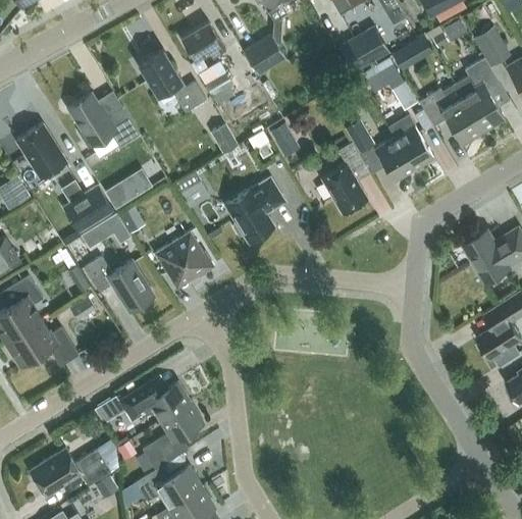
[(259,0),(267,13),(268,13),(273,22),(272,38),(278,47),(280,46),(281,20),(279,18),(286,14),(281,5),(290,0),(259,0)]
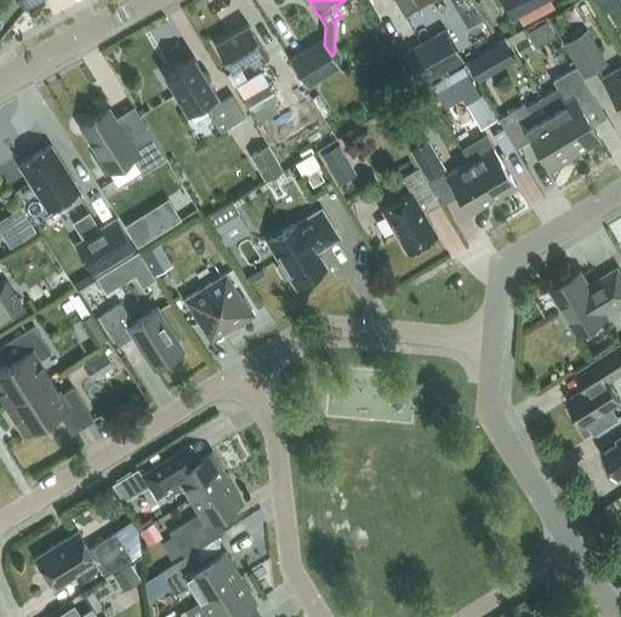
[(393,0),(404,17),(433,0),(449,0),(455,9),(469,0),(393,0)]
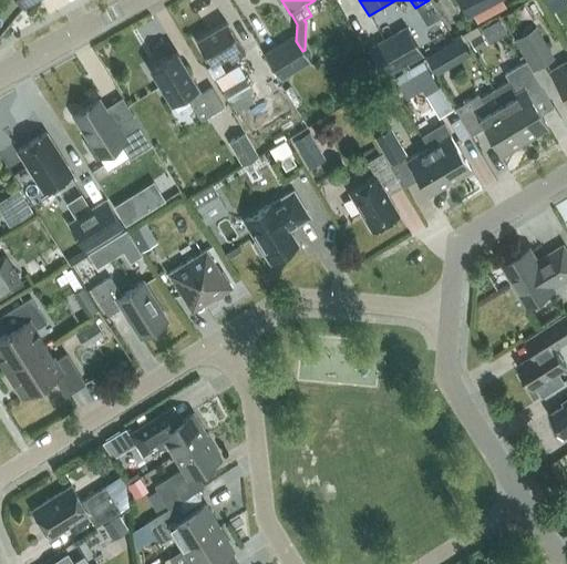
[(503,0),(502,0),(455,0),(466,19),(467,21),(503,0)]
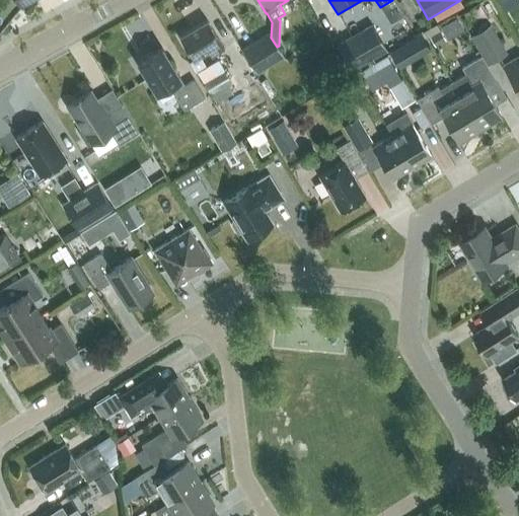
[(224,51),(207,21),(179,39),(194,62),(207,53),(211,59),(224,51)]
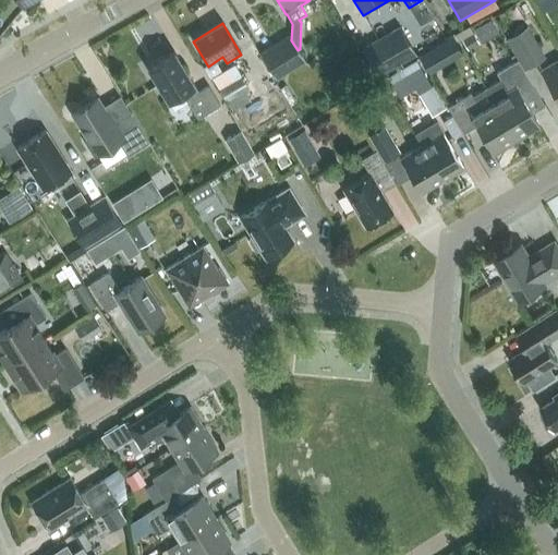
[(526,28),(502,43),(516,63),(522,72),(545,58),(526,28)]
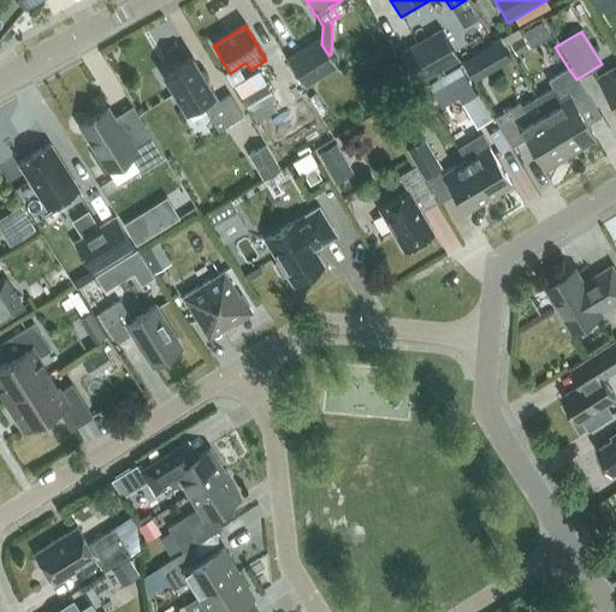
[(440,34),(398,58),(415,88),(458,64),(440,34)]
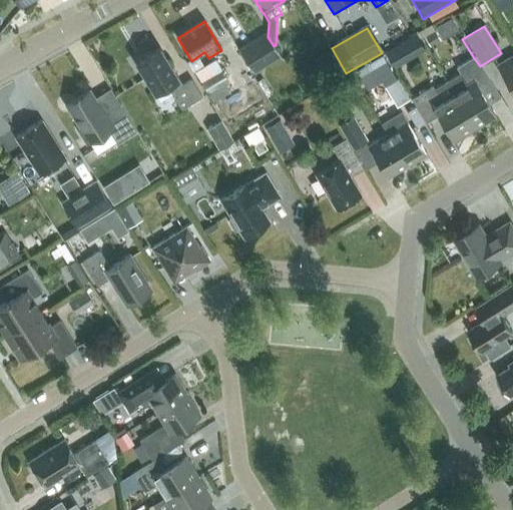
[(430,47),(441,41),(435,32),(425,38),(430,47)]
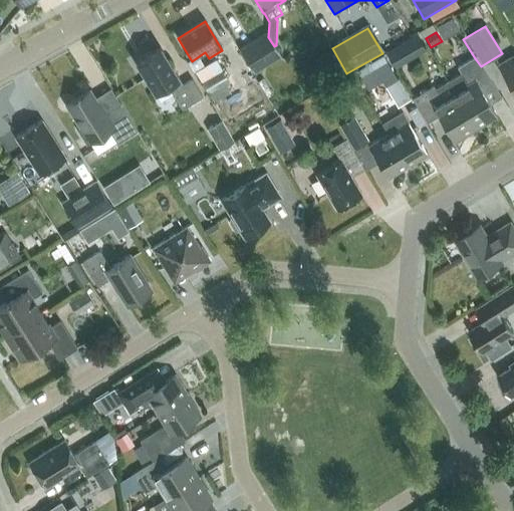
[(417,34),(386,52),(396,68),(426,51),(417,34)]
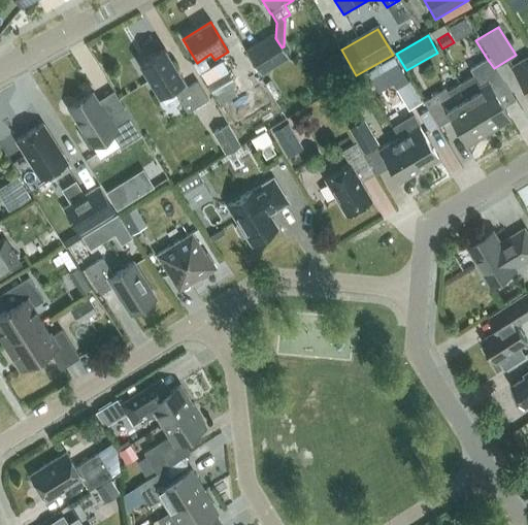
[(248,55),(261,75),(288,59),(282,47),(275,38),(248,55)]
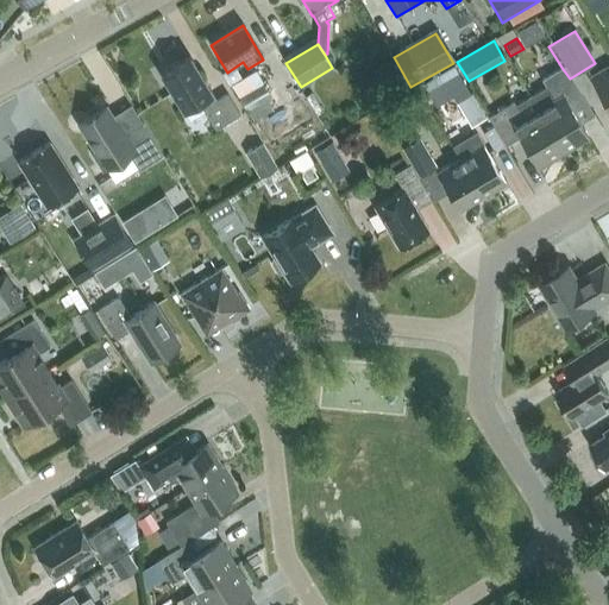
[(199,102),(215,131),(240,115),(227,95),(217,102),(189,57),(161,75),(183,112),(199,102)]
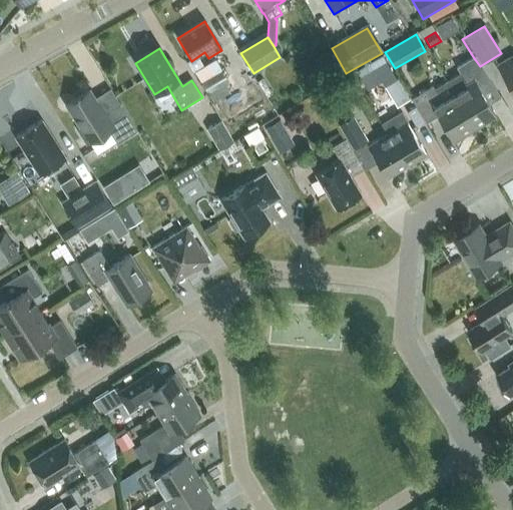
[(385,87),(396,81),(383,57),(357,73),(367,91),(383,82),(385,87)]
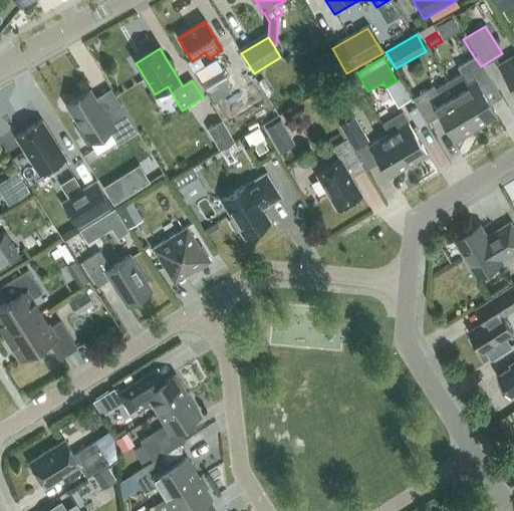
[(513,92),(513,57),(499,67),(513,92)]
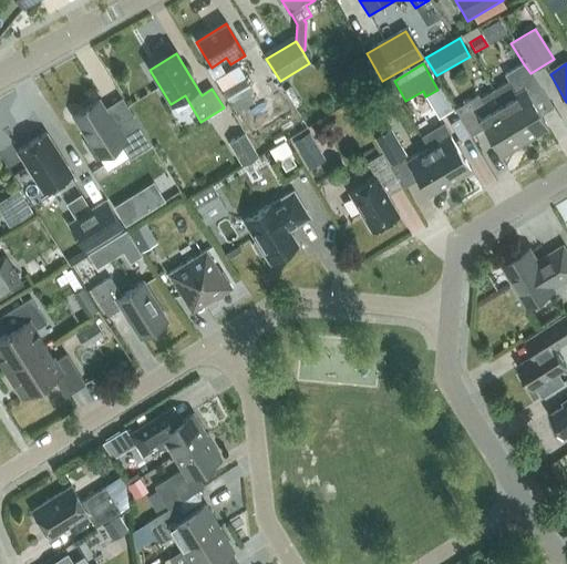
[(540,90),(531,73),(524,64),(504,78),(507,82),(493,91),(503,106),(523,142),(546,127),(528,98),(540,90)]
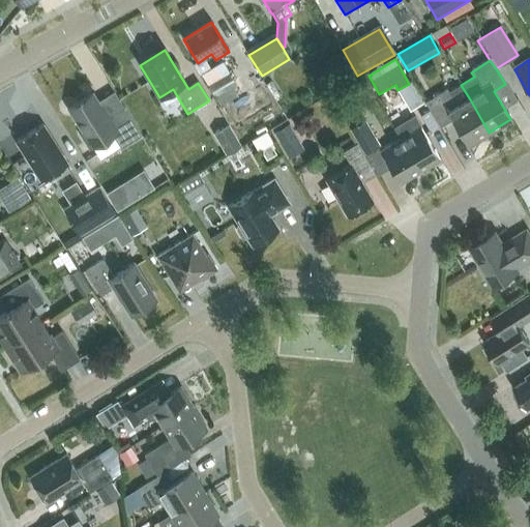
[(230,74),(207,87),(219,108),(223,106),(238,97),(232,87),(236,84),(230,74)]
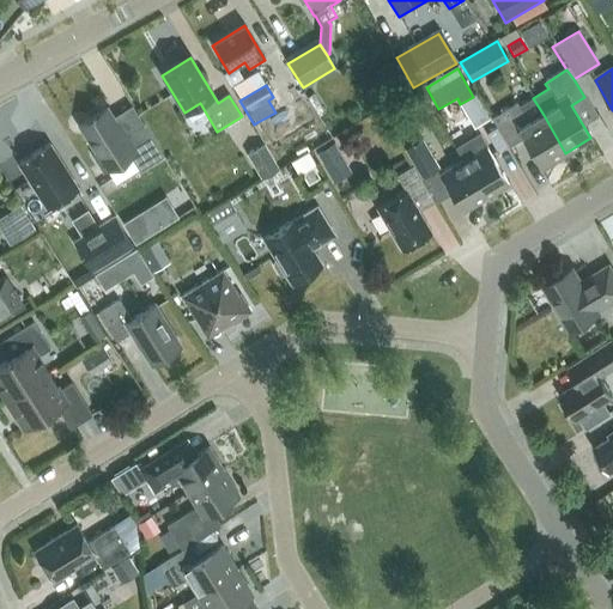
[(258,122),(273,150),(316,126),(301,98),(275,113),(258,122)]
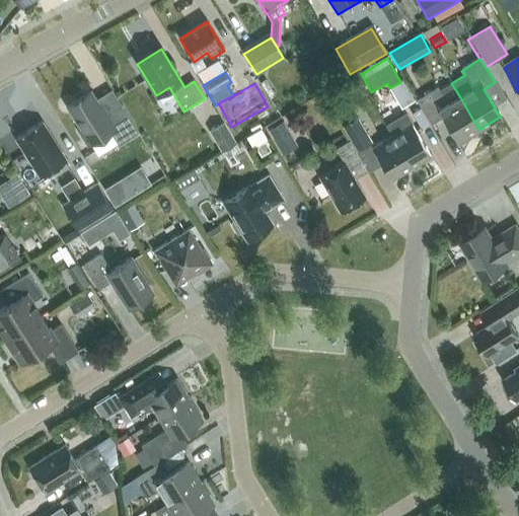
[(478,130),(460,97),(451,83),(439,90),(438,89),(417,102),(431,127),(443,119),(457,142),(478,130)]
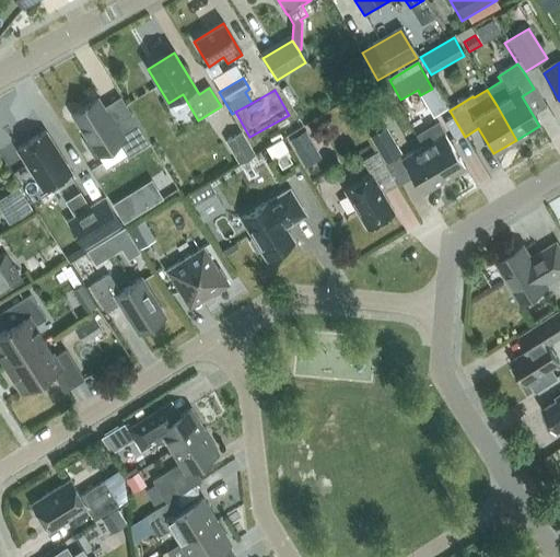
[(363,94),(351,101),(359,113),(370,105),(363,94)]
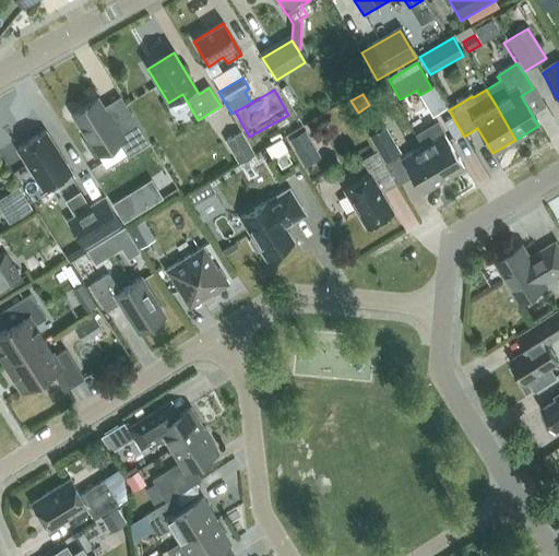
[(95,157),(118,143),(128,157),(150,144),(131,115),(114,126),(97,99),(72,116),(88,141),(85,143),(95,157)]
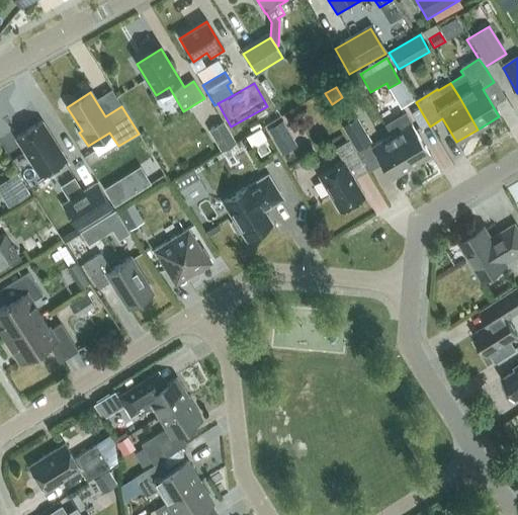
[(411,114),(420,129),(428,124),(419,109),(411,114)]
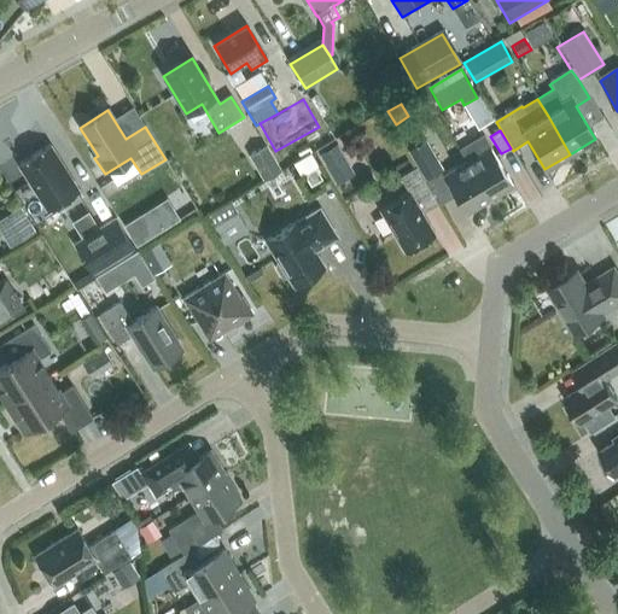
[(460,150),(467,162),(490,202),(513,188),(483,136),(460,150)]
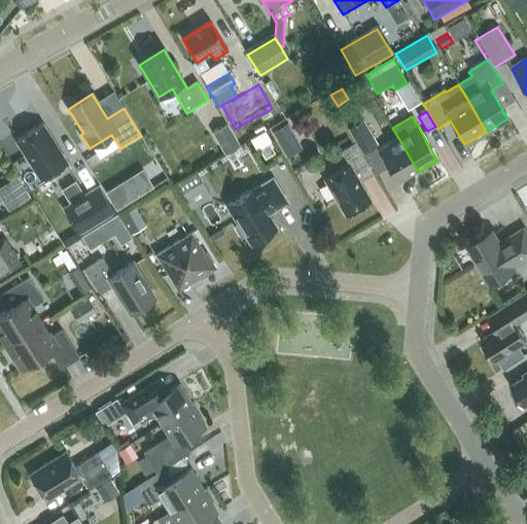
[(378,145),(362,120),(347,130),(355,144),(361,154),(378,145)]
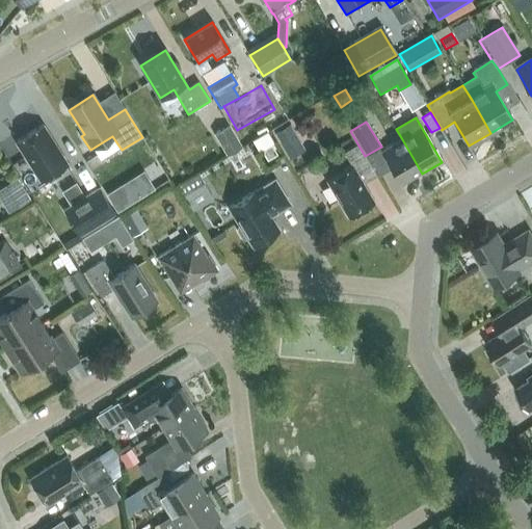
[(276,132),(292,159),(308,150),(292,123),(276,132)]
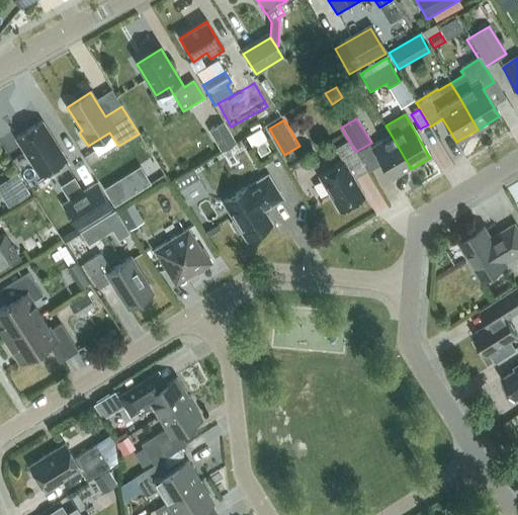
[(40,123),(16,139),(40,177),(65,161),(40,123)]
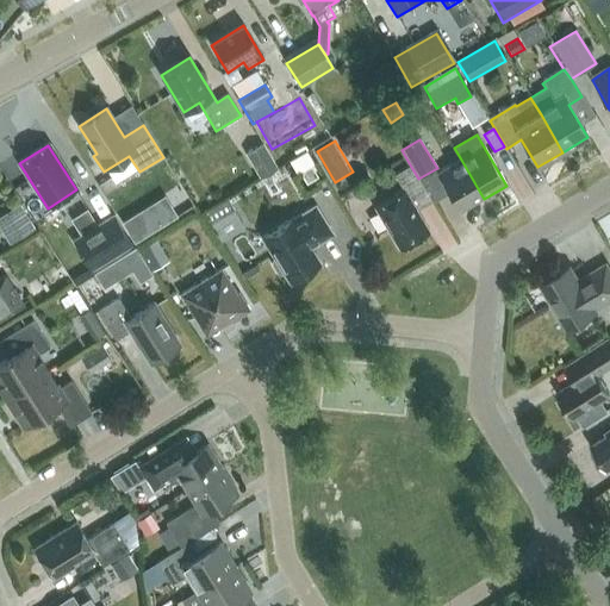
[(246,155),(260,181),(278,170),(263,145),(246,155)]
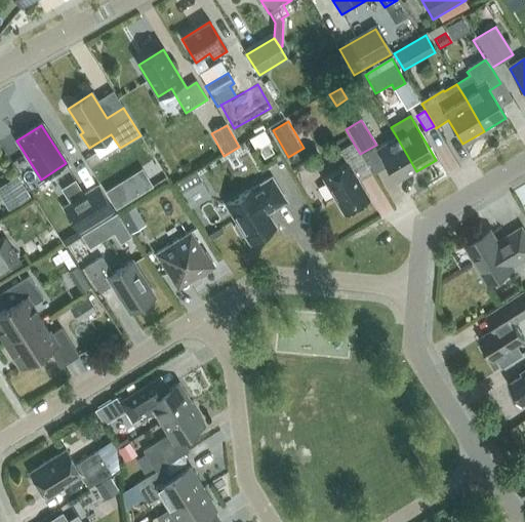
[(266,129),(242,142),(247,153),(271,139),(266,129)]
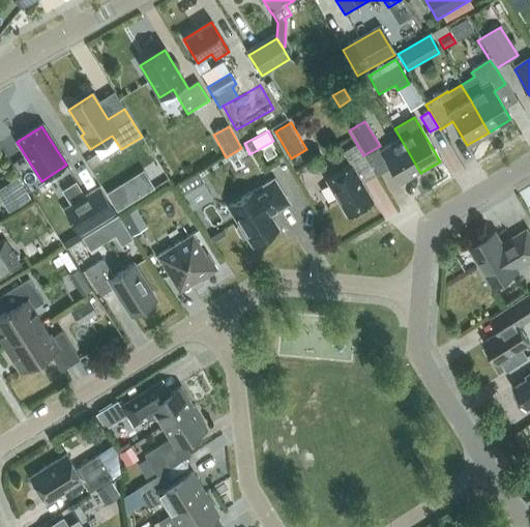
[(420,173),(401,139),(380,151),(400,185),(420,173)]
